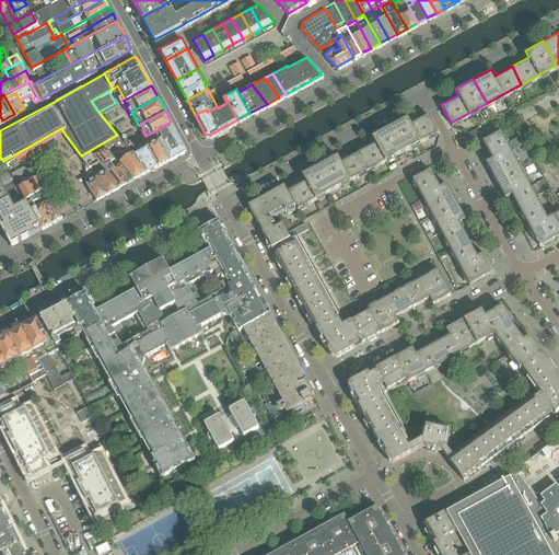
[(403,149),(438,129),(428,112),(410,122),(407,115),(388,125),(403,149)]
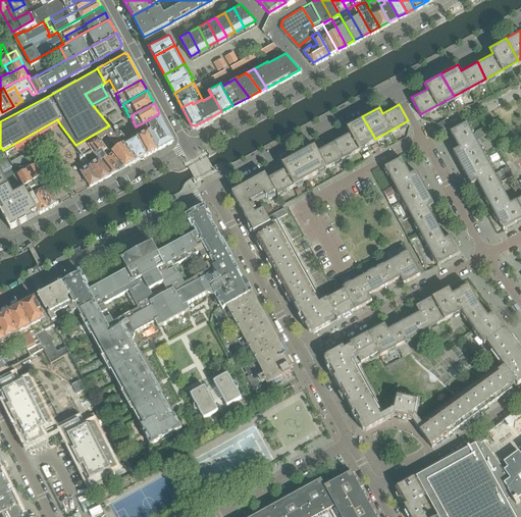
[(166,125),(159,113),(149,119),(155,132),(166,125)]
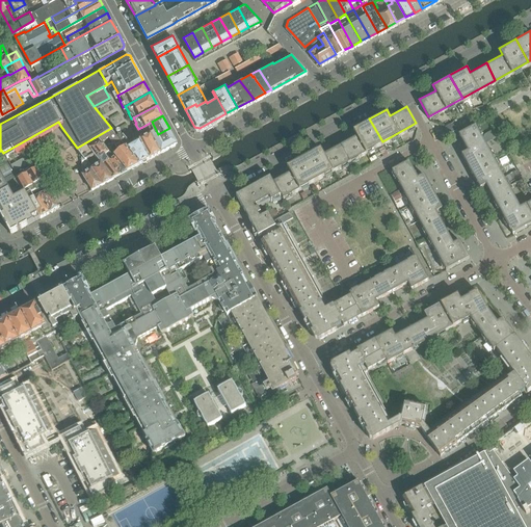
[(348,159),(374,146),(382,141),(369,119),(352,127),(355,133),(340,142),(348,159)]
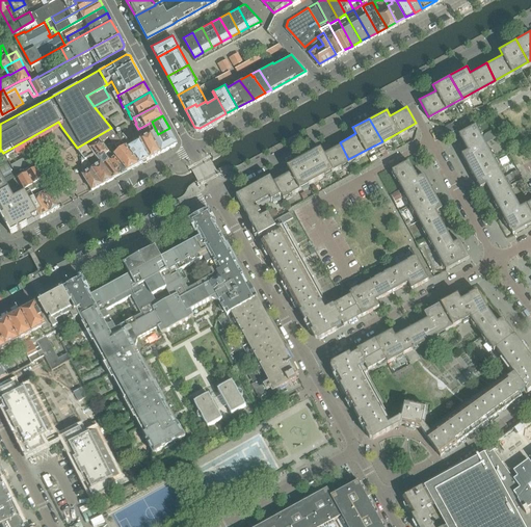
[(455,127),(451,120),(444,123),(448,130),(455,127)]
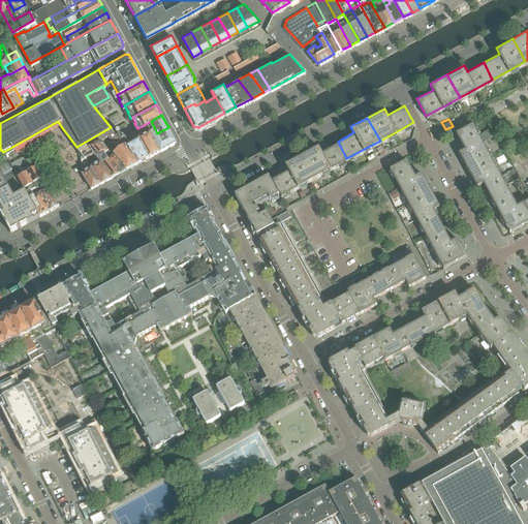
[(158,134),(157,133),(151,121),(142,126),(149,140),(143,144),(149,154),(159,149),(153,137),(158,134)]
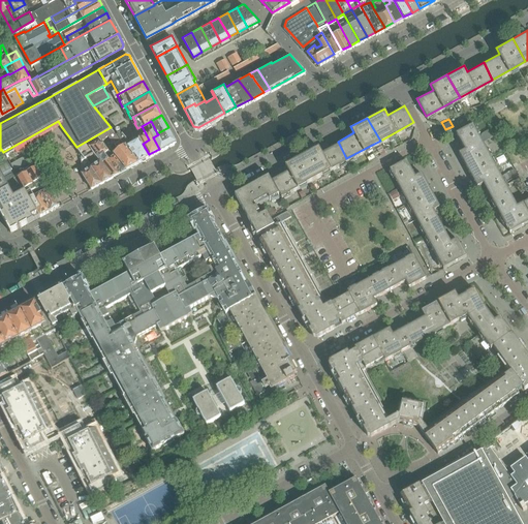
[(490,154),(482,139),(472,121),(455,130),(464,147),(458,150),(467,166),(490,154)]
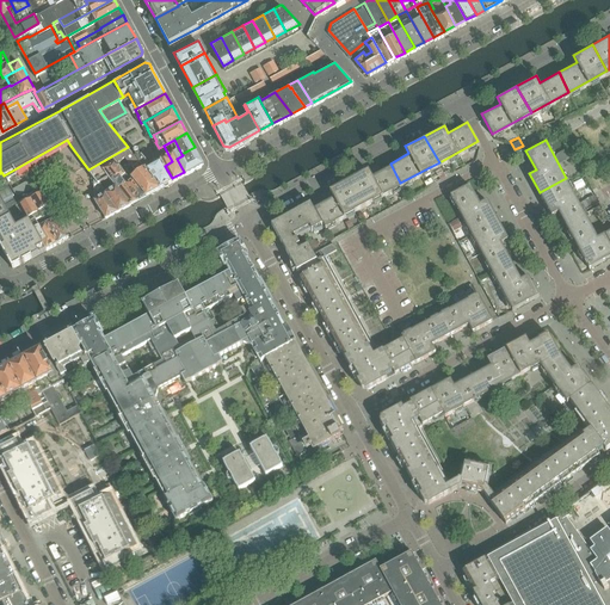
[(159,185),(134,154),(128,147),(88,170),(92,174),(92,181),(109,172),(104,166),(115,159),(116,160),(124,154),(134,167),(129,171),(146,192),(159,185)]
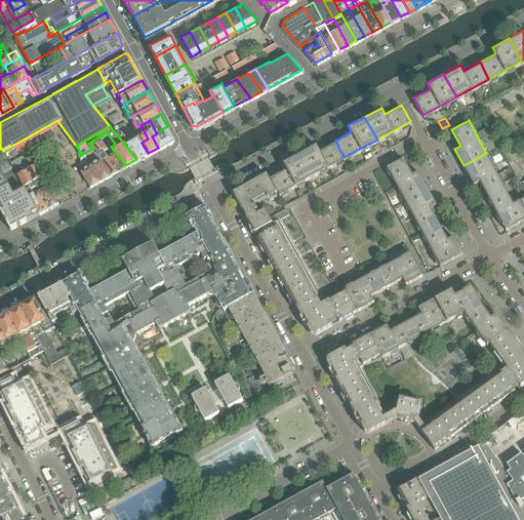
[(172,140),(173,136),(167,126),(156,132),(157,133),(152,136),(158,148),(172,140)]
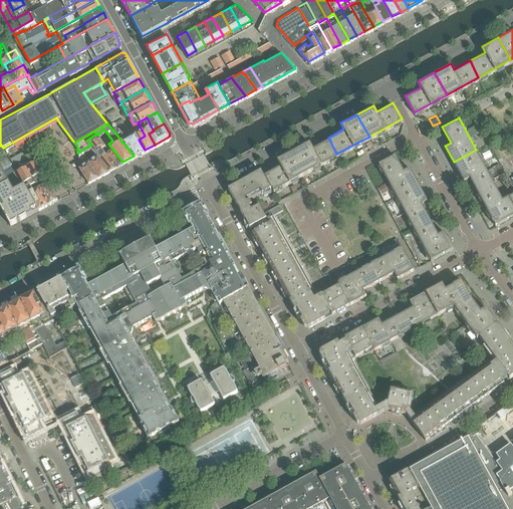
[(145,150),(139,140),(134,131),(126,134),(122,135),(117,128),(112,130),(134,156),(145,150)]
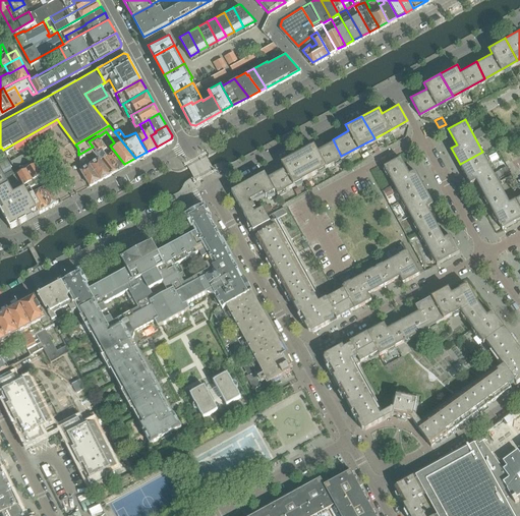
[(116,168),(104,151),(110,147),(106,146),(99,136),(98,135),(89,141),(93,147),(99,155),(110,171),(116,168)]
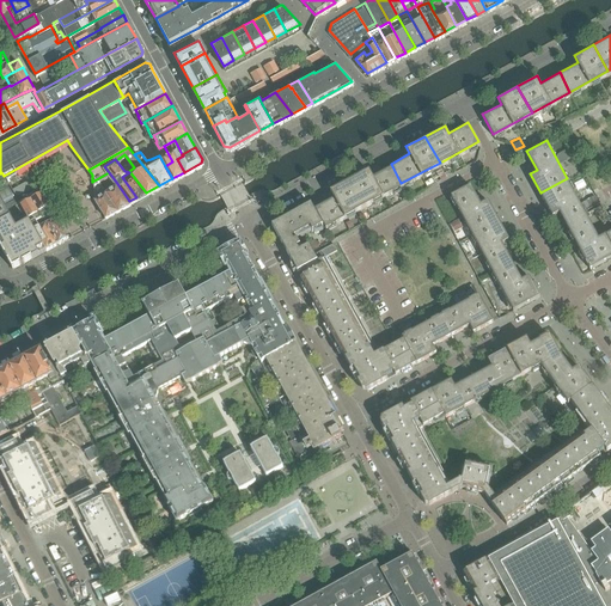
[(364,204),(401,183),(391,164),(372,173),(368,166),(349,177),(364,204)]
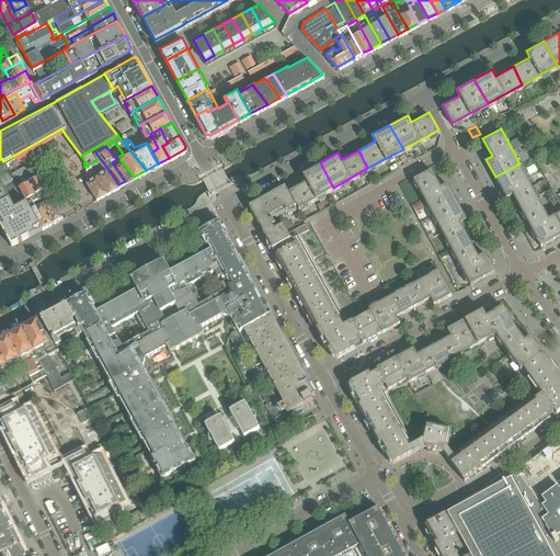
[(118,157),(118,158),(112,162),(125,181),(134,177),(118,157)]
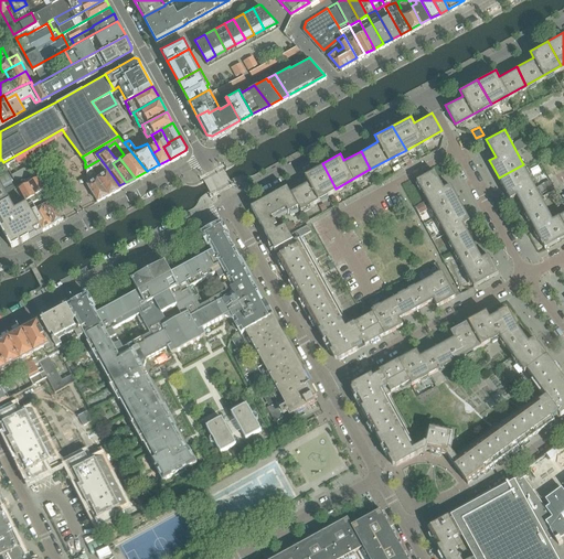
[(298,207),(327,193),(336,189),(322,163),(304,173),(307,180),(289,190),(298,207)]
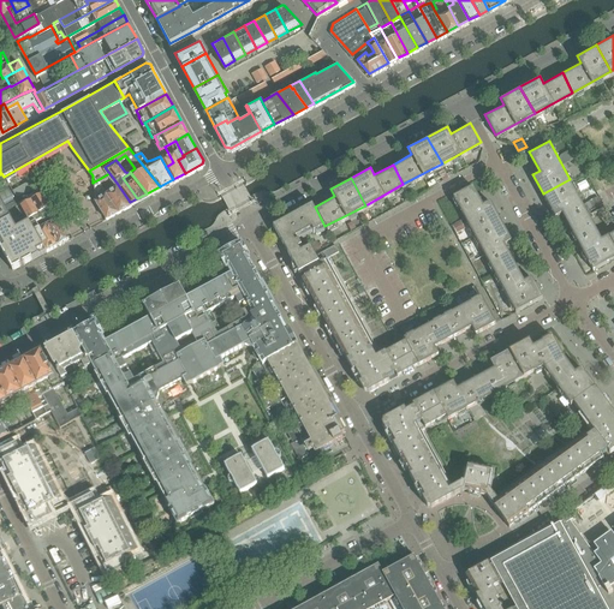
[(15,196),(9,185),(5,179),(0,181),(0,196),(4,202),(15,196)]
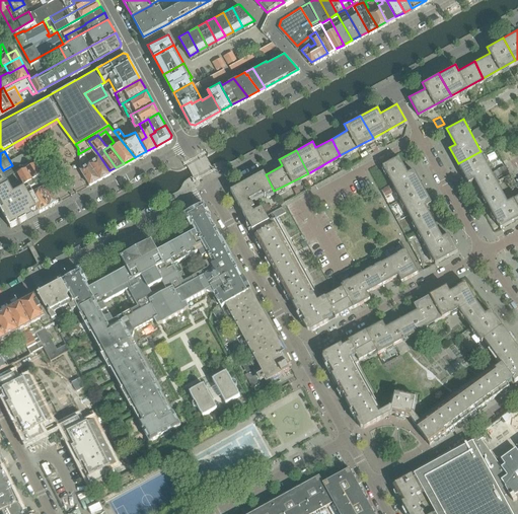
[(498,184),(494,175),(481,151),(458,163),(467,180),(473,176),(482,193),(498,184)]
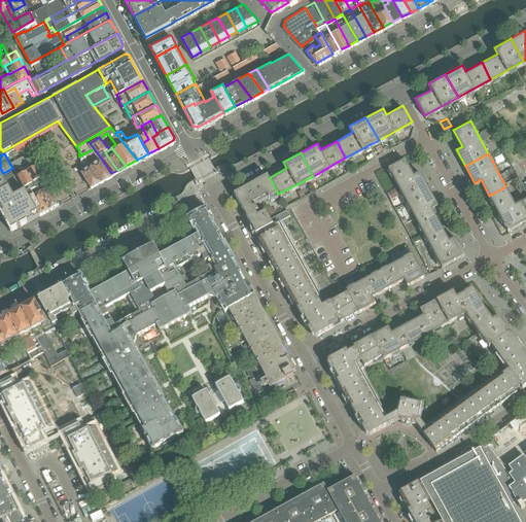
[(111,173),(100,157),(92,162),(97,170),(95,172),(100,179),(111,173)]
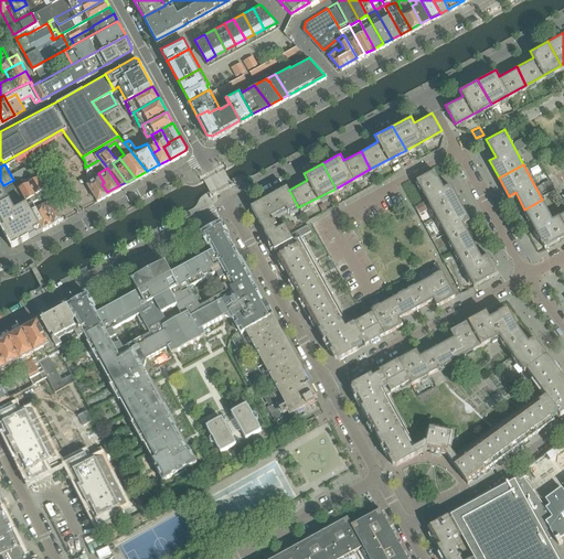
[(459,200),(449,181),(443,185),(434,168),(415,178),(435,213),(459,200)]
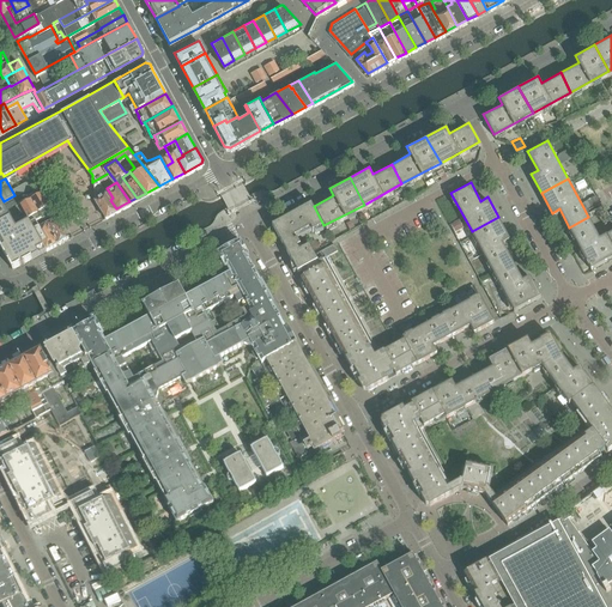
[(116,208),(110,200),(113,198),(107,188),(94,198),(104,214),(116,208)]
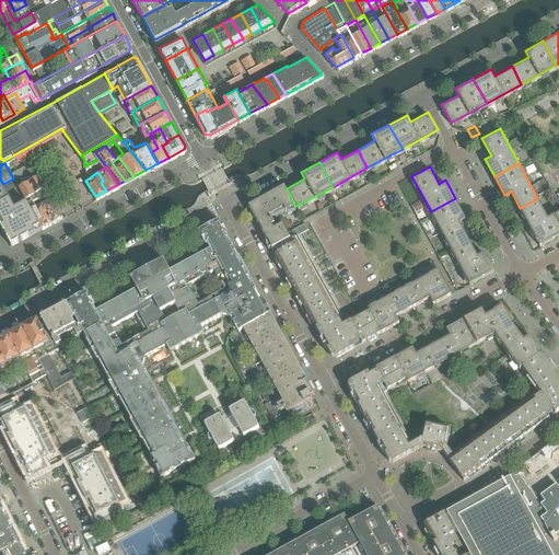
[(62,215),(41,178),(39,177),(37,173),(27,180),(50,221),(62,215)]
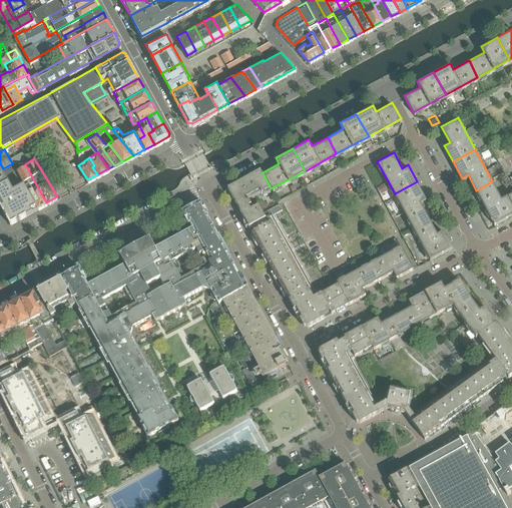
[(8,178),(4,170),(0,163),(0,186),(0,182),(7,179),(8,178)]
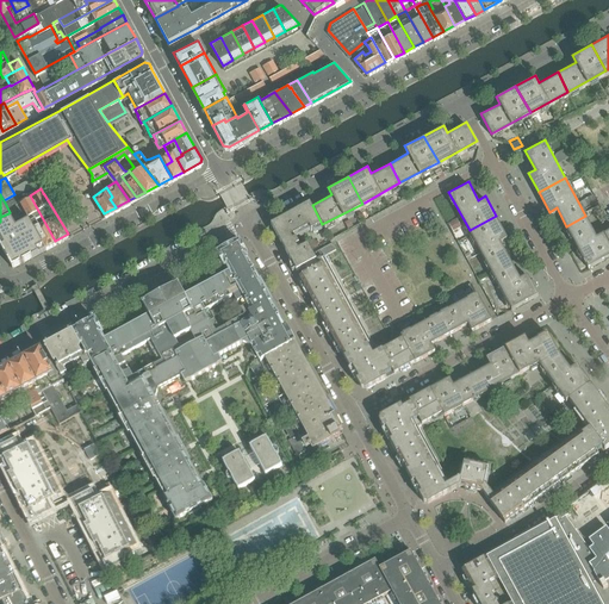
[(55,241),(30,195),(19,200),(28,216),(44,247),(55,241)]
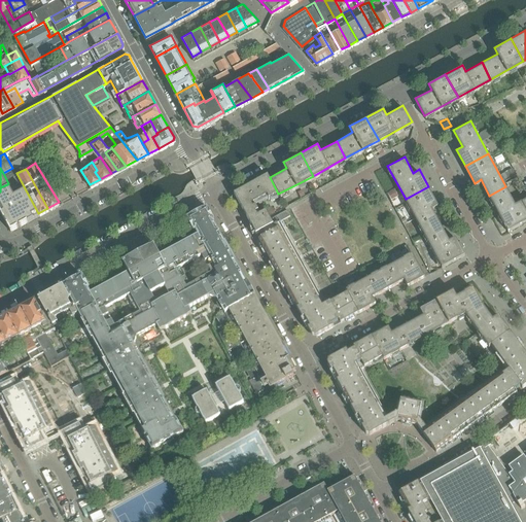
[(264,202),(278,194),(270,177),(267,172),(233,190),(255,231),(258,229),(279,217),(289,212),(286,206),(271,215),(264,202)]
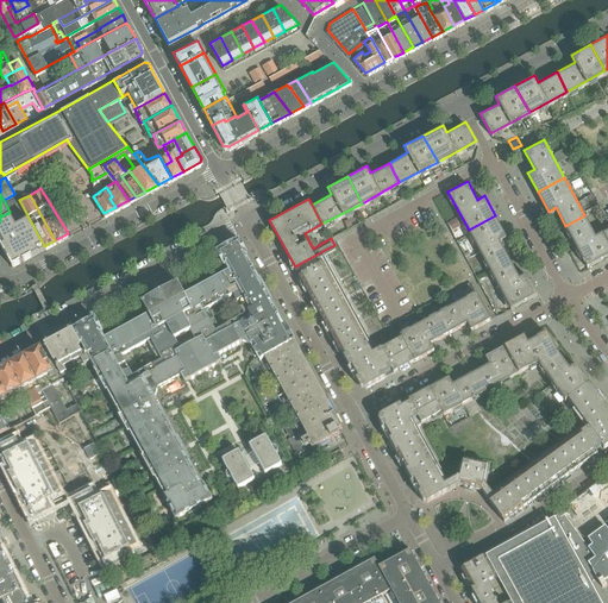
[(44,246),(27,215),(27,217),(20,219),(16,223),(10,212),(8,213),(0,217),(0,221),(0,243),(11,263),(44,246)]
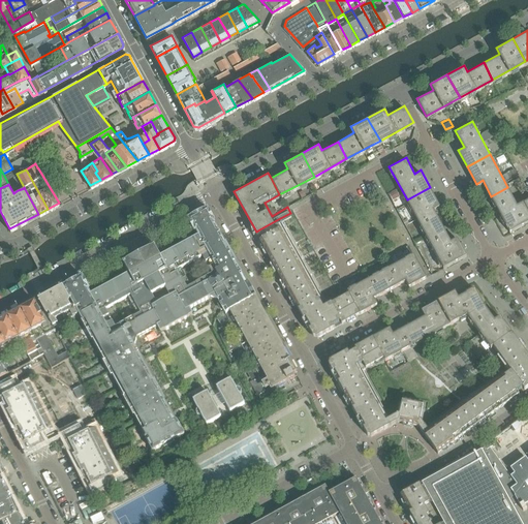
[(399,193),(396,186),(387,190),(392,197),(399,193)]
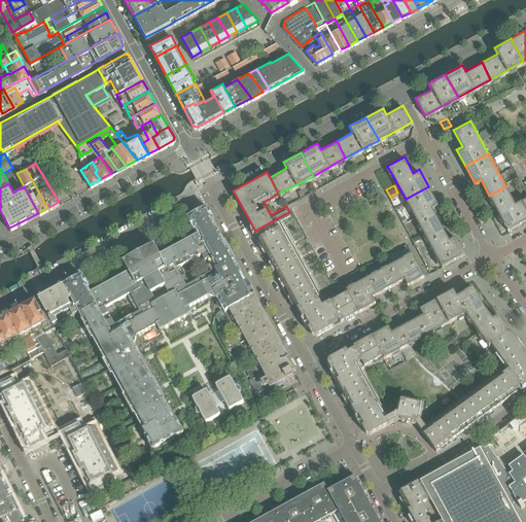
[(437,203),(428,186),(406,199),(423,232),(440,222),(431,206),(437,203)]
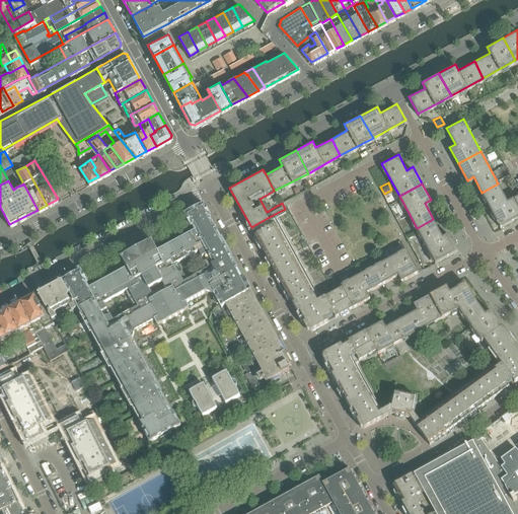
[(517,214),(517,208),(512,196),(507,199),(498,184),(482,193),(483,194),(486,193),(489,199),(486,200),(491,210),(494,209),(497,215),(495,216),(499,225),(517,214)]
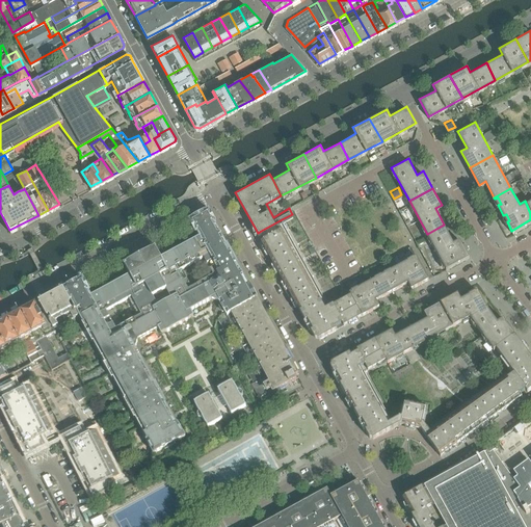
[(188,315),(192,313),(189,307),(210,295),(218,298),(226,312),(257,295),(248,281),(247,282),(235,260),(236,259),(227,241),(226,241),(213,219),(215,219),(208,206),(207,207),(207,206),(188,216),(189,216),(188,217),(194,230),(196,229),(198,234),(160,255),(155,246),(155,245),(154,244),(153,245),(125,260),(131,271),(90,293),(87,288),(89,287),(82,274),(81,274),(61,285),(70,298),(72,297),(79,312),(82,319),(81,319),(83,322),(79,324),(80,327),(84,325),(91,338),(93,338),(104,359),(103,360),(111,374),(112,373),(124,395),(123,396),(133,414),(134,414),(145,436),(144,436),(152,449),(153,448),(153,449),(183,432),(184,431),(177,419),(176,419),(163,397),(164,397),(154,378),(153,379),(141,358),(134,344),(136,336),(157,324),(160,330),(164,327),(164,328),(187,316),(189,315),(188,315)]
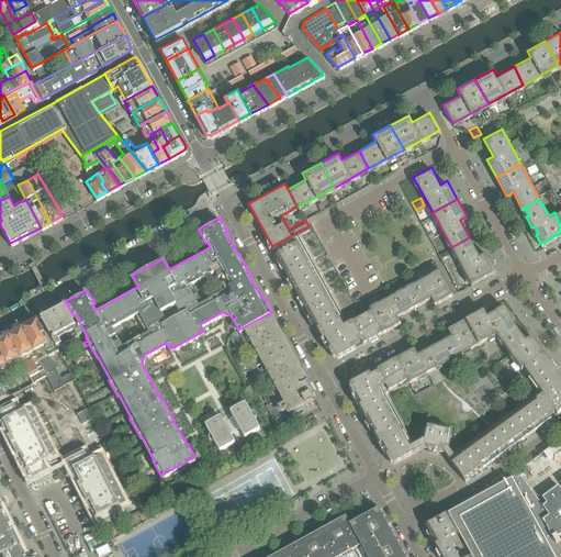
[(341,312),(322,277),(298,232),(276,244),(279,249),(276,252),(316,326),(341,312)]
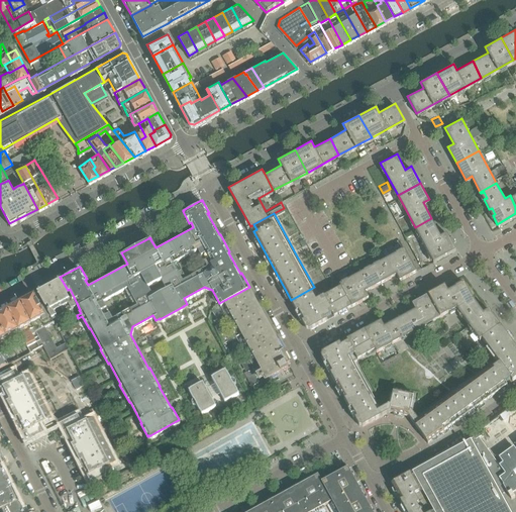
[(439,233),(437,228),(431,218),(415,227),(432,260),(454,246),(445,230),(439,233)]
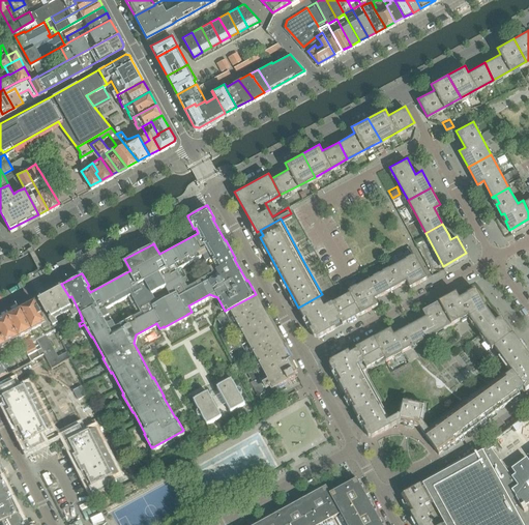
[(425,275),(413,252),(380,270),(389,287),(405,279),(409,285),(425,275)]
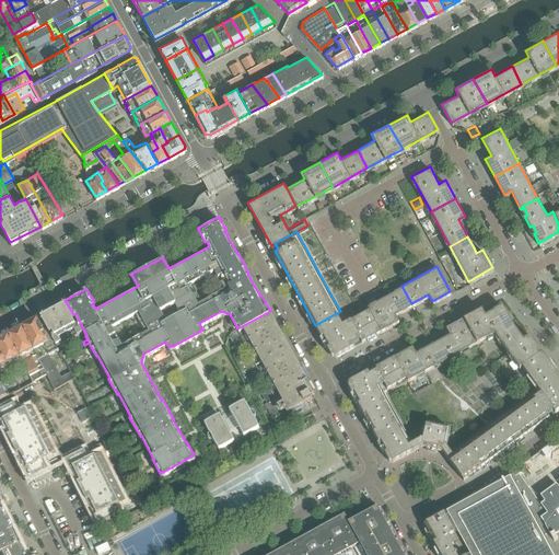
[(395,312),(400,310),(411,303),(402,286),(367,304),(369,308),(381,328),(398,319),(395,312)]
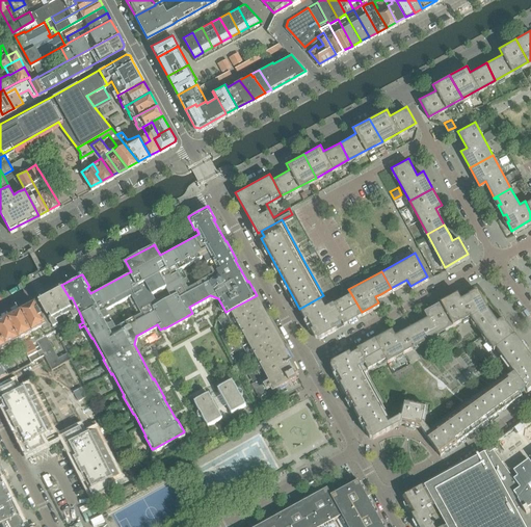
[(79,312),(72,297),(70,298),(61,285),(50,291),(65,319),(79,312)]
